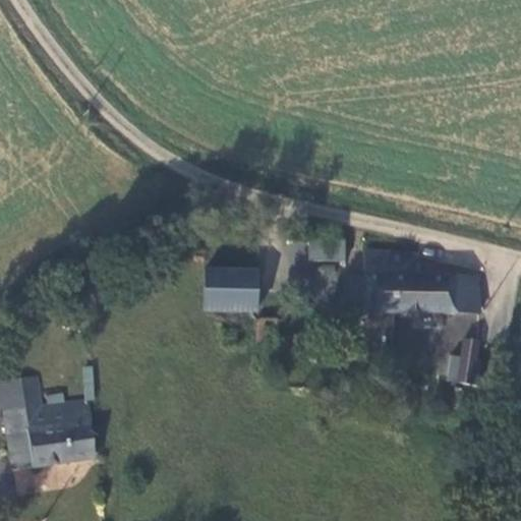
[(344,263),(345,237),(307,237),(307,262),(344,263)]
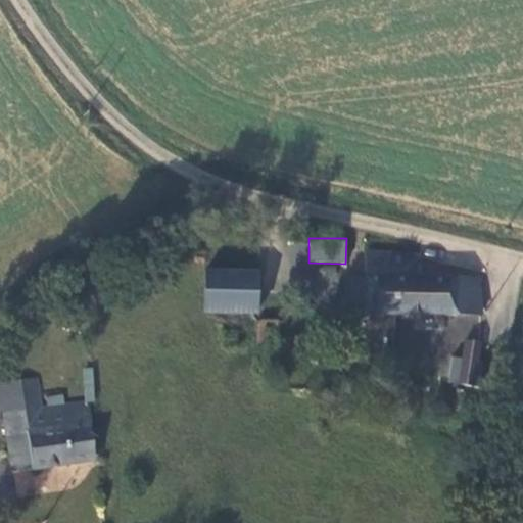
[(364,304),(364,314),(481,315),(483,278),(419,275),(418,252),(366,253),(365,277),(344,277),(343,304),(364,304)]
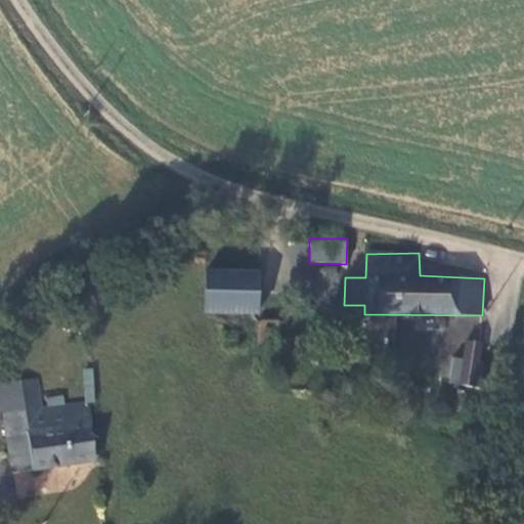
[(315,288),(334,293),(340,270),(321,265),(315,288)]
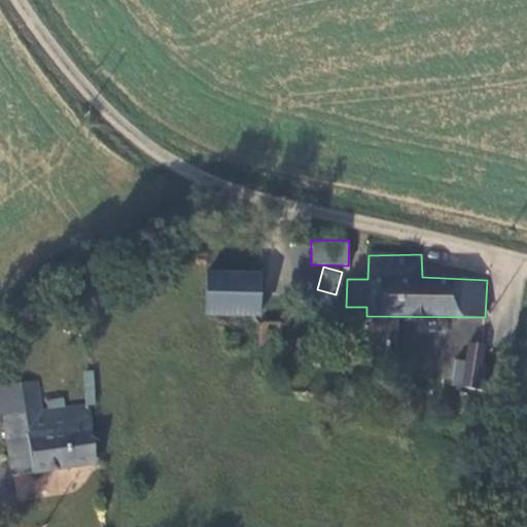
[(262,313),(262,271),(210,272),(210,314),(262,313)]
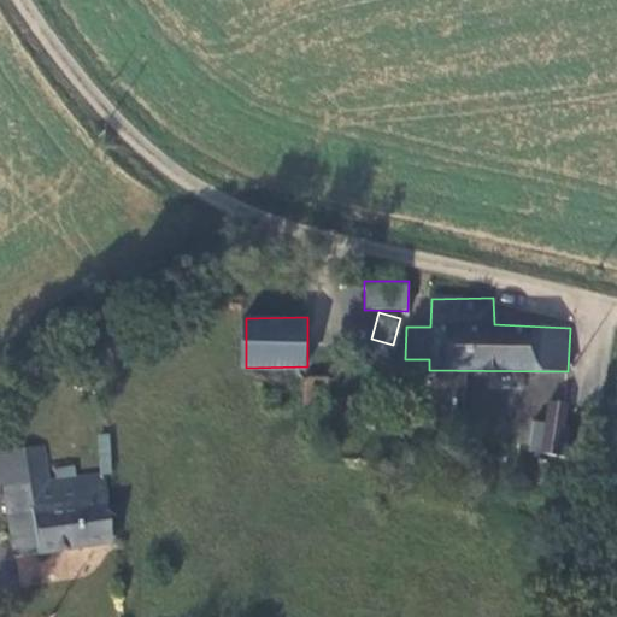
[(545,424),(562,425),(562,399),(546,400),(545,424)]
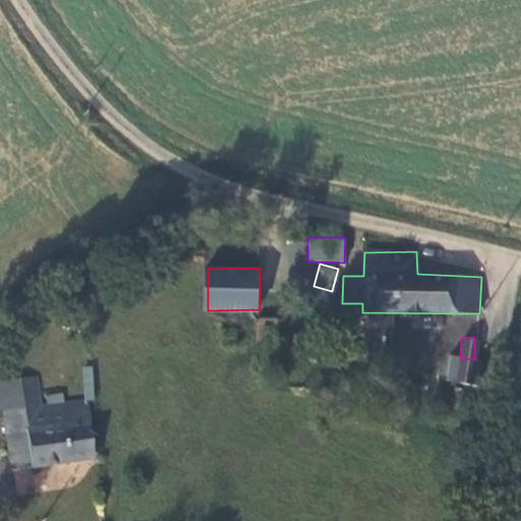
[(93,365),(82,365),(83,400),(95,399),(93,365)]
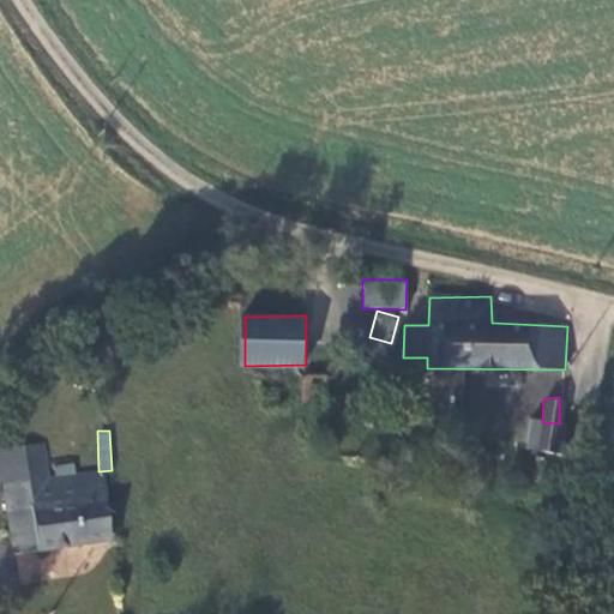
[(1,452),(20,555),(119,537),(113,493),(109,471),(79,477),(77,467),(58,470),(60,481),(52,482),(46,444),(1,452)]
